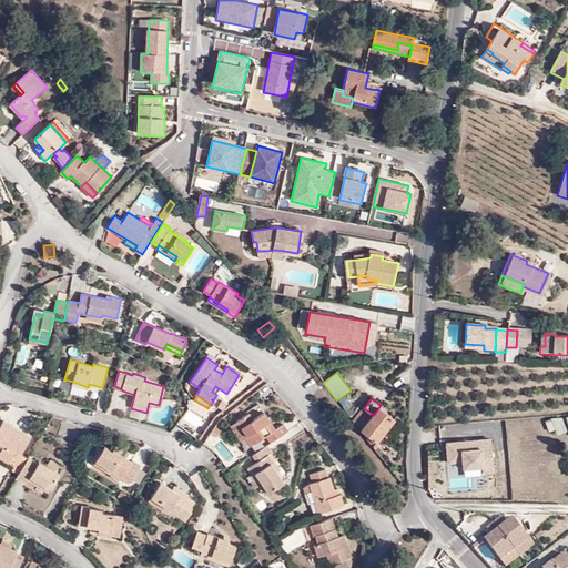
[(365,438),(373,448),(394,421),(378,408),(374,415),(364,408),(354,422),(363,429),(362,430),(367,436),(365,438)]
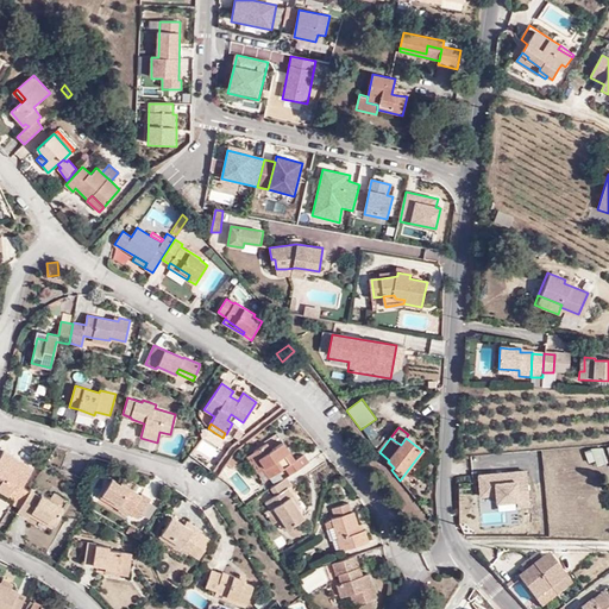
[(267,443),(246,457),(258,473),(264,469),(270,477),(286,468),(290,473),(308,462),(303,454),(295,460),(283,441),(271,450),(267,443)]
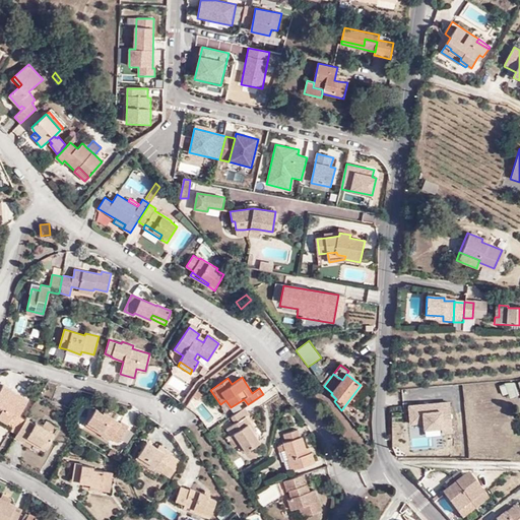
[(511,397),(517,395),(513,383),(506,386),(511,397)]
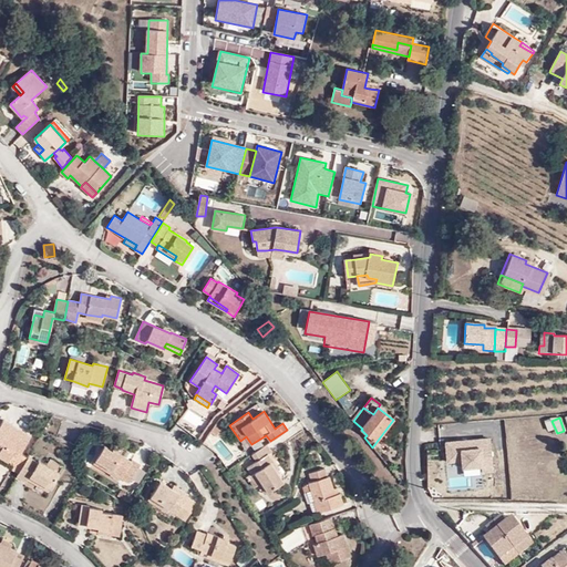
[(0,455),(9,461),(14,450),(20,453),(31,436),(4,420),(0,426),(0,455)]
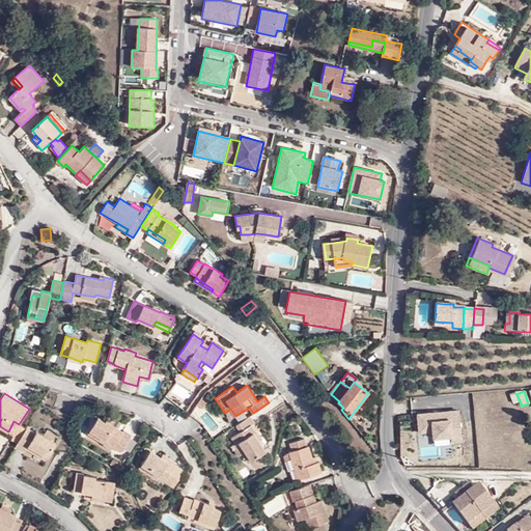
[(206,403),(202,399),(198,404),(202,409),(206,403)]
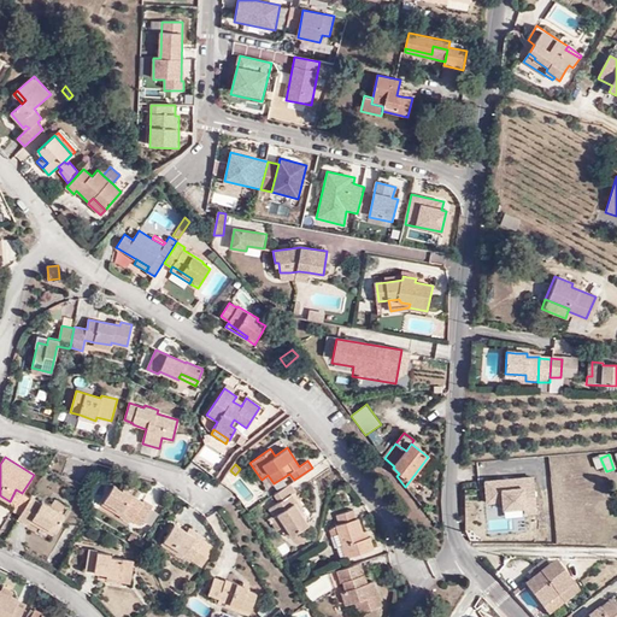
[(534,477),(483,481),(486,506),(501,505),(503,512),(524,511),(524,518),(536,517),(534,477)]
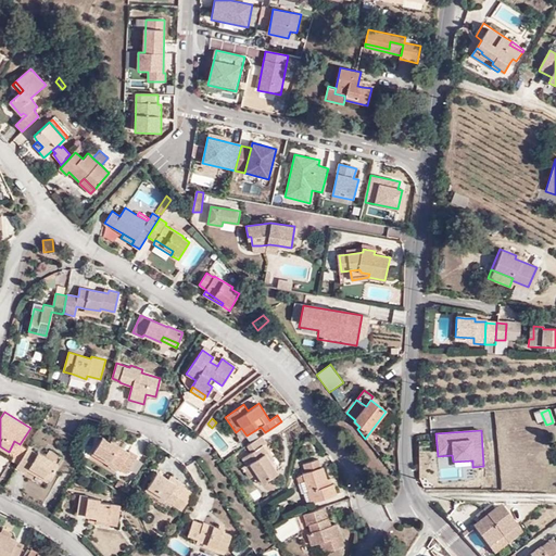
[(262,436),(248,445),(252,452),(242,457),(247,464),(248,466),(250,464),(263,482),(278,471),(272,462),(266,453),(268,451),(264,444),(266,442),(262,436)]
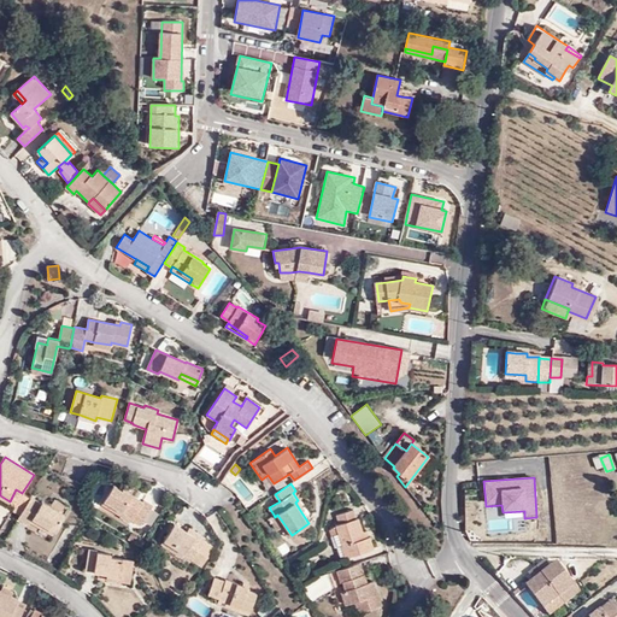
[(141,526),(144,521),(151,509),(152,505),(144,499),(142,501),(123,489),(122,491),(113,486),(103,505),(111,510),(112,506),(133,518),(131,519),(141,526)]
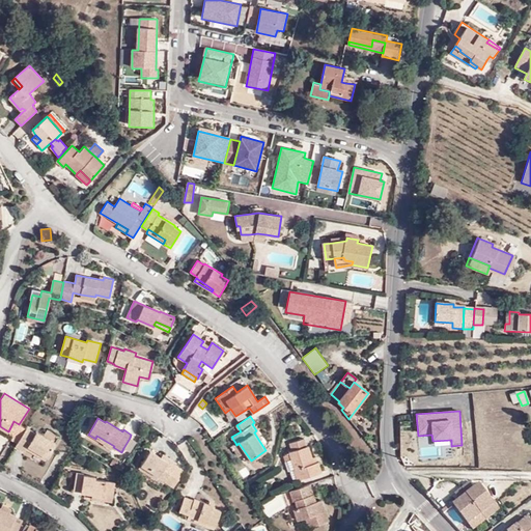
[(10,440),(17,444),(26,428),(19,424),(14,421),(8,431),(7,434),(11,438),(10,440)]
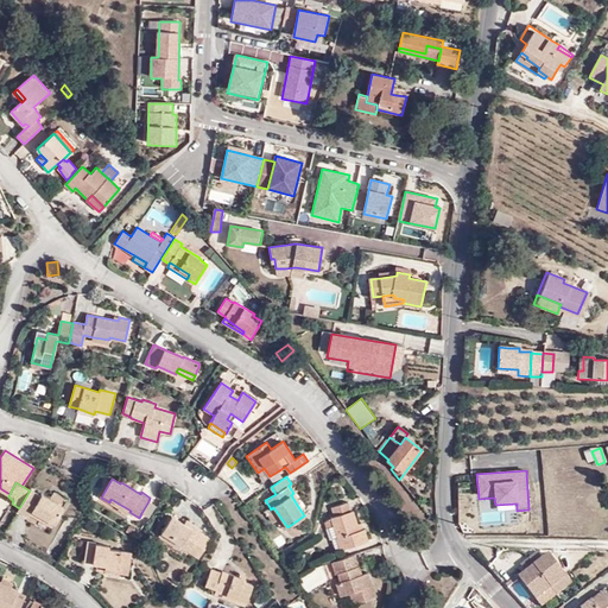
[(19,508),(18,510),(29,515),(30,513),(32,510),(54,524),(63,507),(43,494),(42,495),(31,488),(30,491),(19,508)]
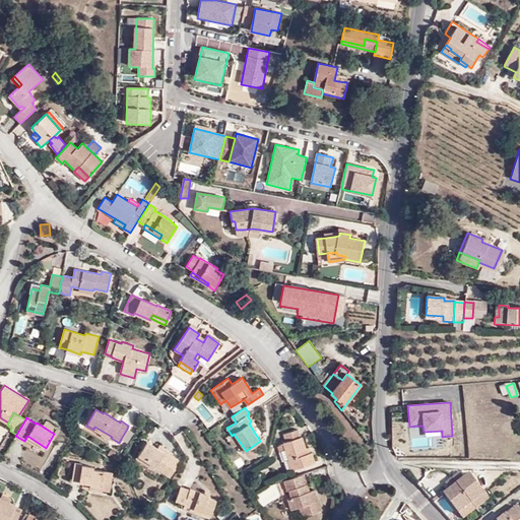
[(110,440),(111,438),(112,437),(94,427),(93,430),(110,440)]
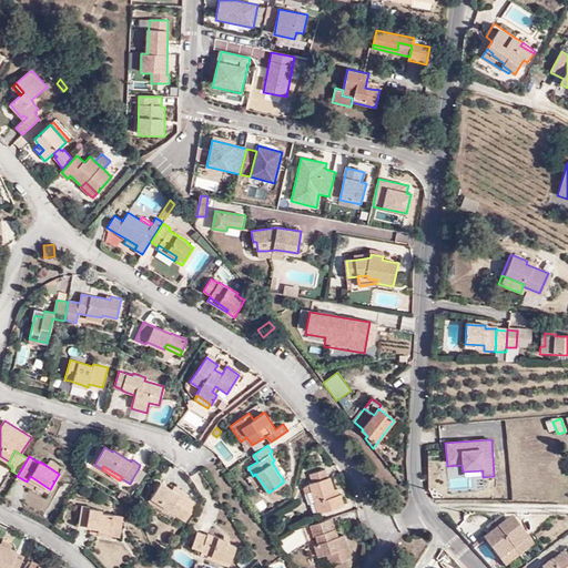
[(139,468),(132,479),(139,484),(145,472),(139,468)]
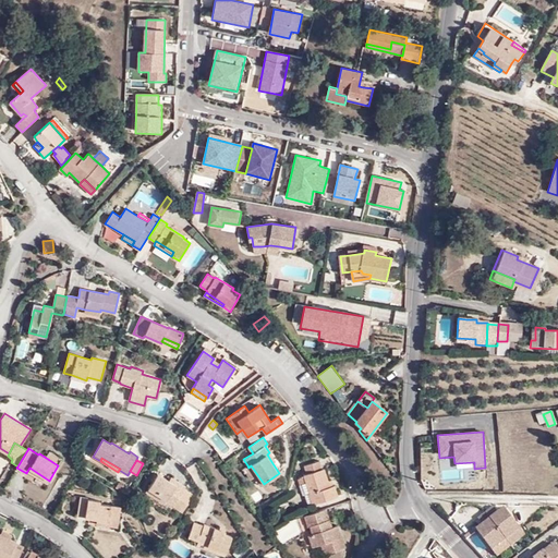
[(319,461),(304,466),(306,474),(303,475),(305,482),(310,492),(310,494),(308,494),(313,505),(337,496),(334,484),(332,485),(330,480),(328,481),(324,468),(322,469),(319,461)]
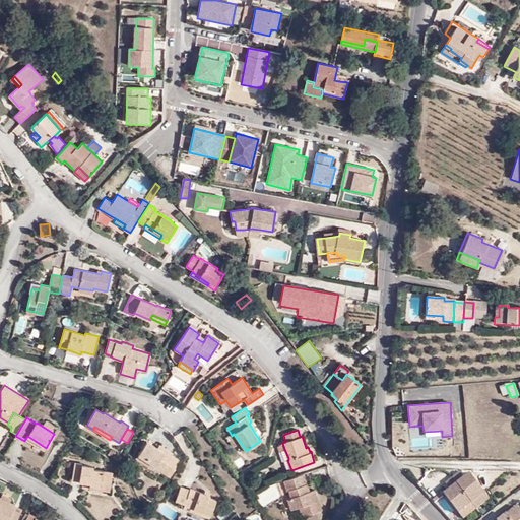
[(232,436),(231,434),(225,438),(229,441),(230,440),(234,447),(238,444),(243,452),(246,451),(234,434),(232,436)]
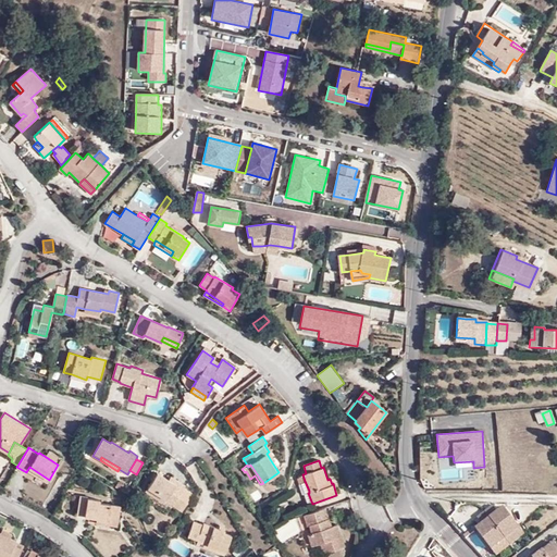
[(29,467),(27,470),(47,483),(49,480),(29,467)]
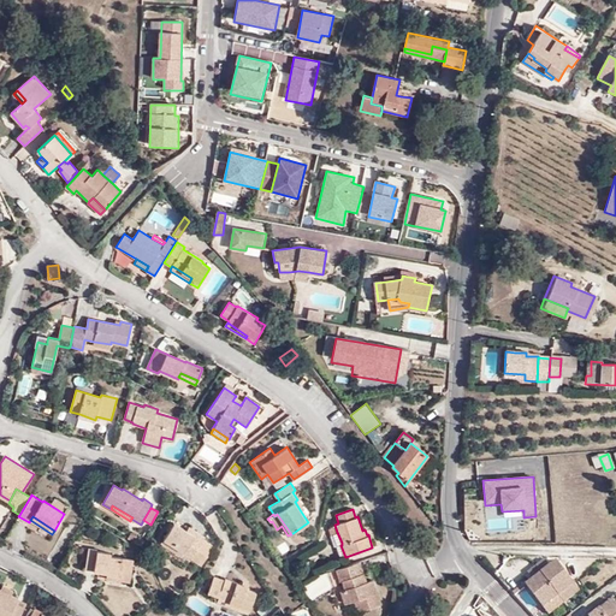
[(175,523),(164,539),(184,554),(183,556),(190,560),(191,558),(203,539),(203,537),(197,533),(195,537),(187,531),(175,523)]
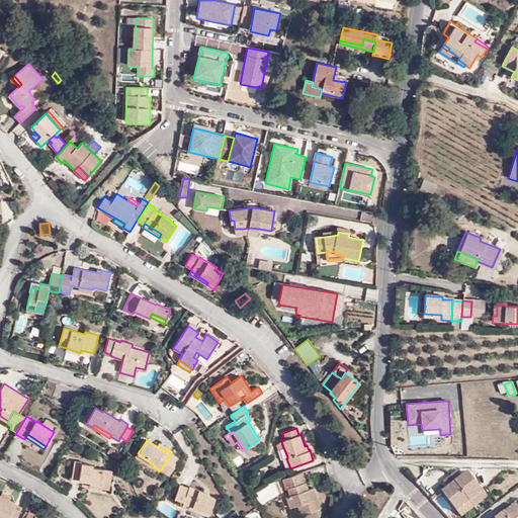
[(275,444),(277,450),(283,447),(281,441),(275,444)]
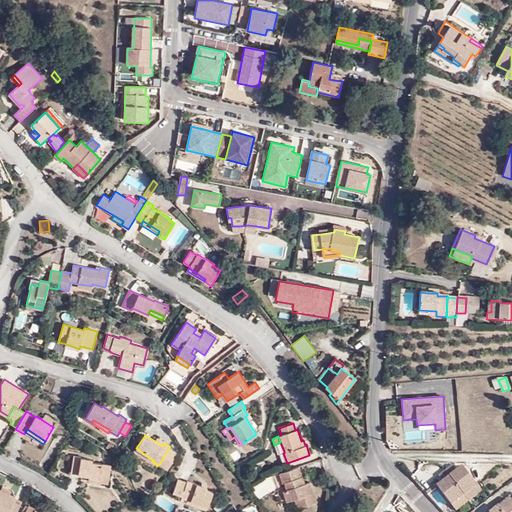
[(274,445),(277,454),(284,451),(280,442),(274,445)]
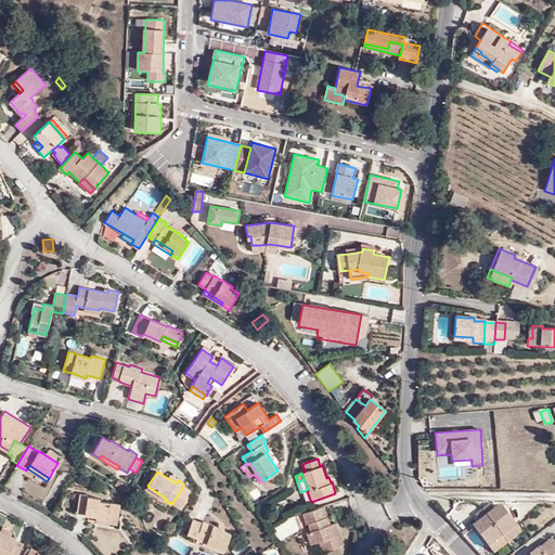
[(117,480),(115,485),(128,492),(130,488),(117,480)]
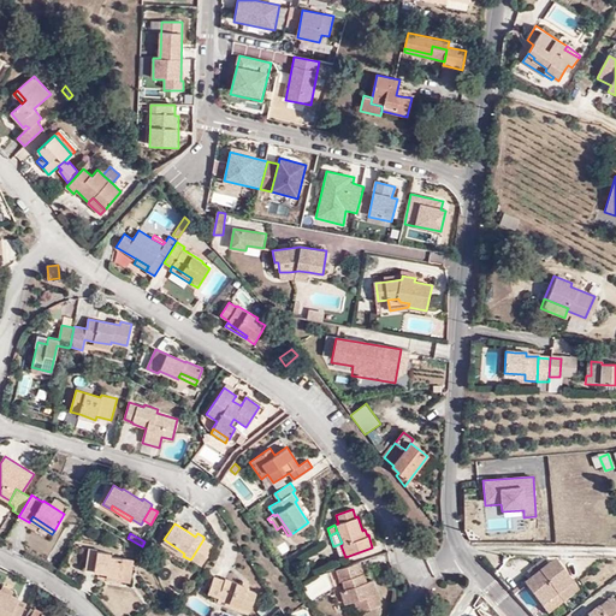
[(184,554),(164,539),(161,544),(182,557),(183,556),(184,554)]
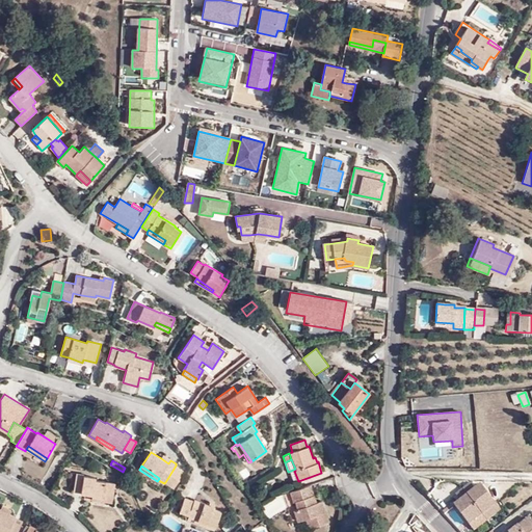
[(176,466),(165,482),(174,488),(185,472),(176,466)]
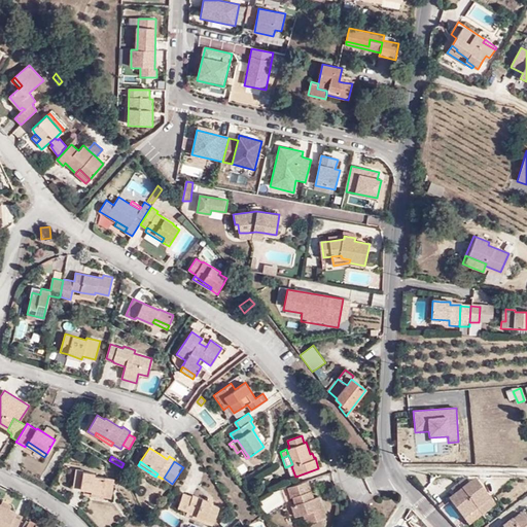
[(91,491),(111,494),(113,479),(94,476),(94,472),(83,471),(83,470),(75,469),(73,487),(91,490),(91,491)]
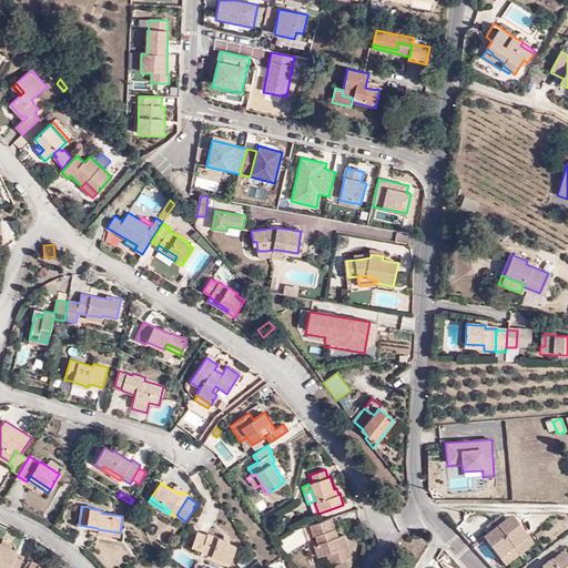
[(332,518),(310,526),(313,537),(315,536),(317,544),(314,545),(318,557),(326,554),(330,565),(351,558),(343,535),(335,538),(333,530),(335,529),(332,518)]
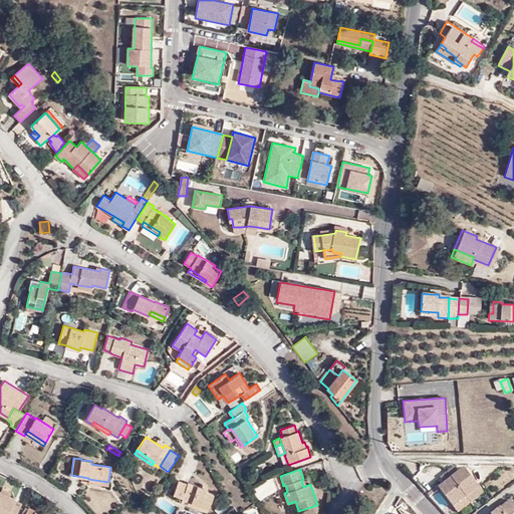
[(462,478),(460,476),(456,470),(449,476),(468,500),(481,490),(468,473),(462,478)]
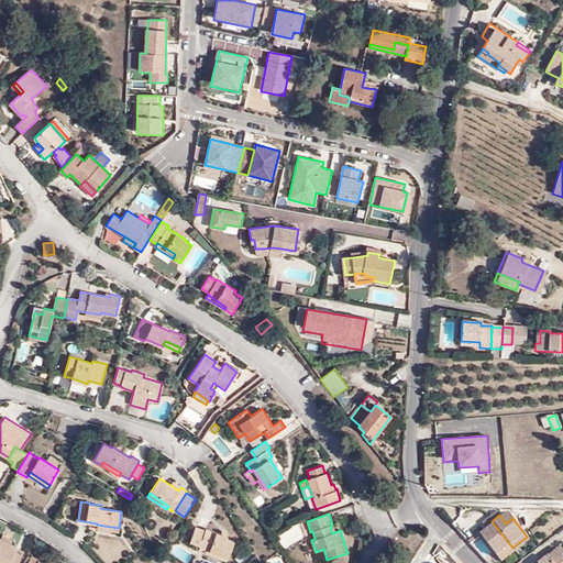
[(512,548),(492,521),(484,527),(489,533),(490,536),(484,541),(498,559),(512,548)]
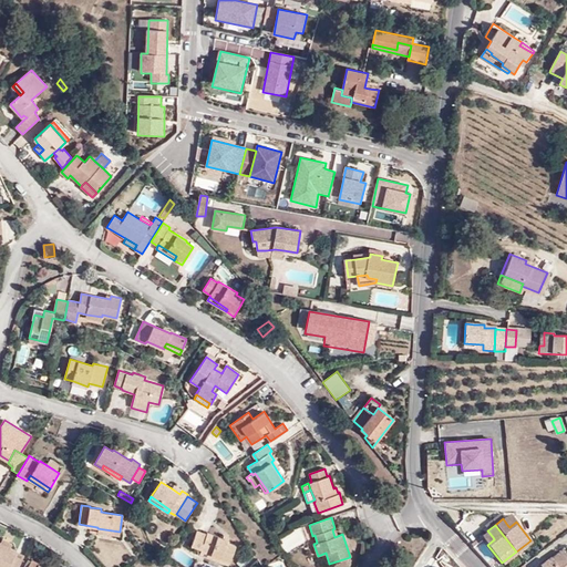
[(219,558),(218,562),(228,565),(234,546),(226,543),(227,540),(207,533),(207,534),(196,531),(192,546),(200,549),(200,552),(219,558)]
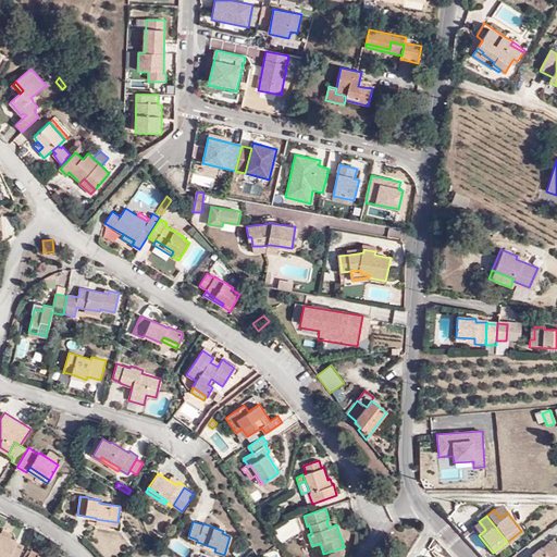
[(525,536),(521,531),(507,542),(511,547),(525,536)]
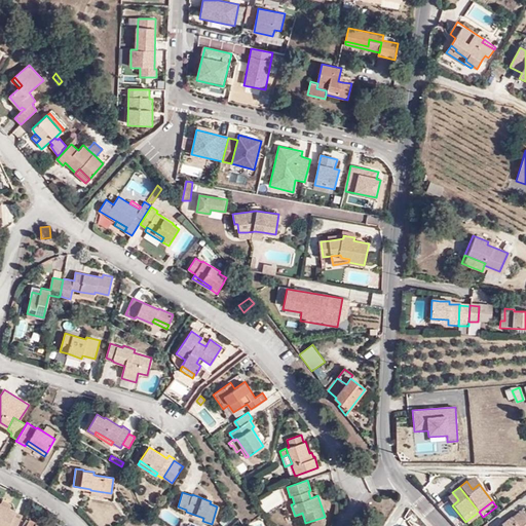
[(16,525),(23,516),(14,513),(15,512),(0,503),(0,525),(16,525)]
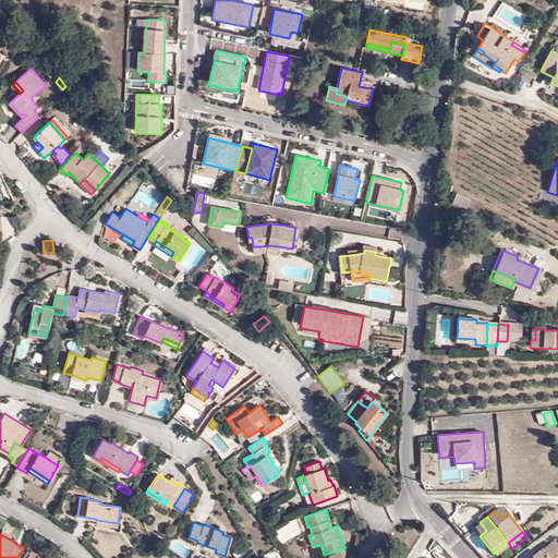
[(308,548),(313,547),(308,535),(304,537),(308,548)]
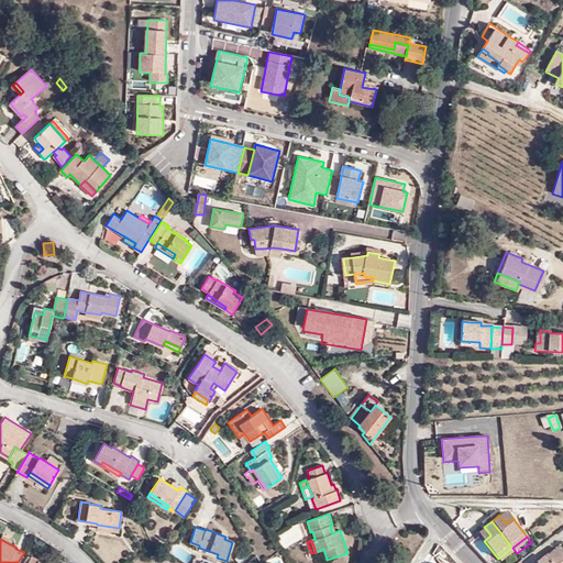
[(198,551),(217,558),(218,554),(199,548),(198,551)]
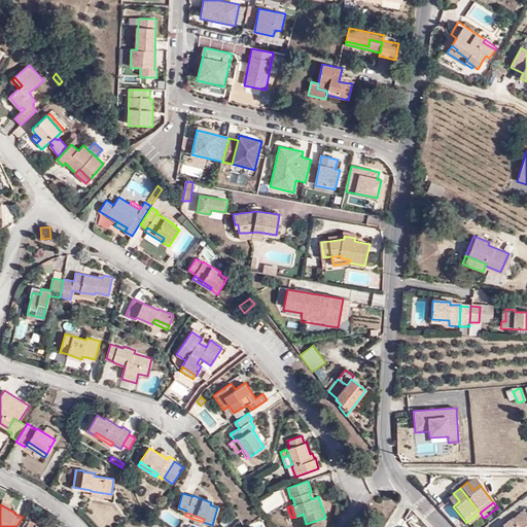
[(471,526),(484,518),(480,513),(466,523),(468,526),(471,526)]
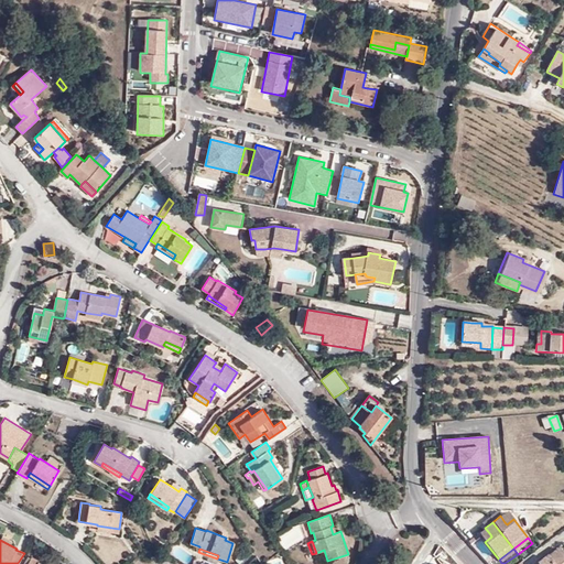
[(563,563),(563,551),(563,550),(544,563),(563,563)]
